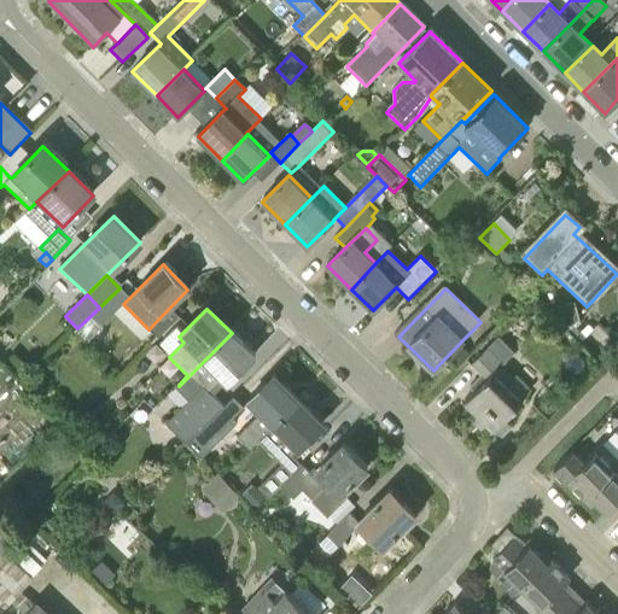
[(187,445),(223,408),(209,392),(221,381),(226,385),(255,356),(232,333),(179,386),(191,399),(165,425),(187,445)]
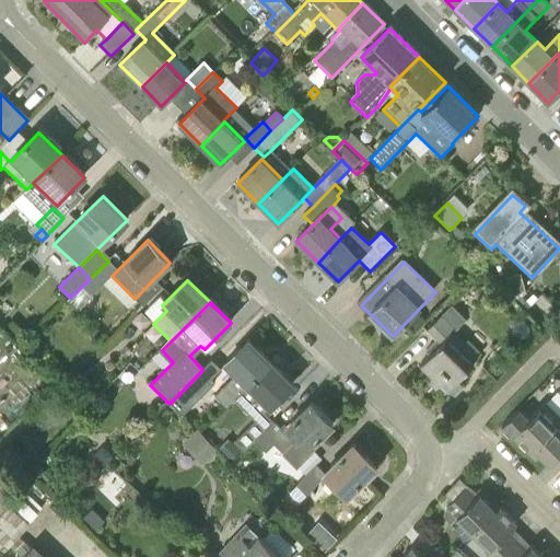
[(464,345),(452,334),(466,322),(452,308),(426,333),(439,347),(421,364),(433,376),(429,381),(435,389),(440,384),(446,391),(481,356),(467,343),(464,345)]
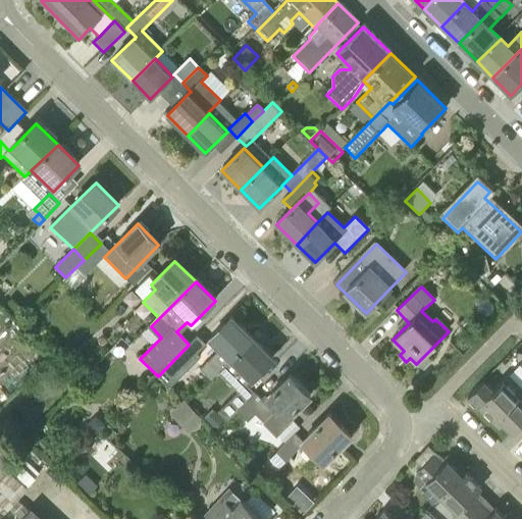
[(387,308),(396,299),(387,292),(379,300),(387,308)]
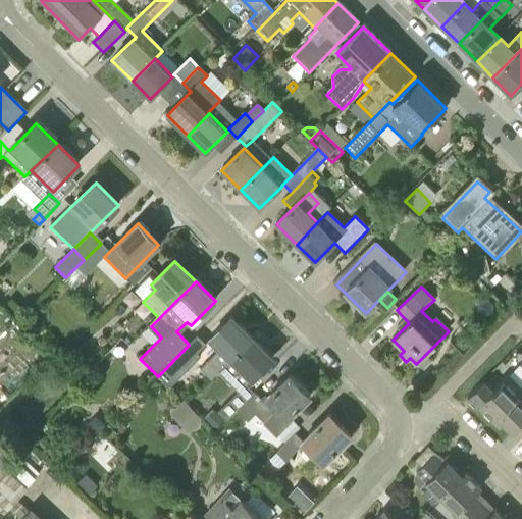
[(492,307),(490,303),(487,301),(483,301),(479,303),(477,307),(477,311),(479,315),(483,317),(487,317),(490,315),(492,311),(492,307)]
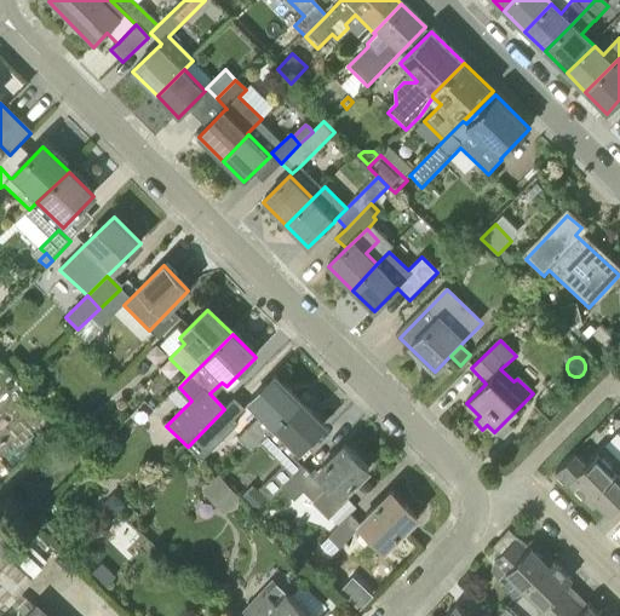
[(259,445),(300,403),(275,378),(248,404),(260,416),(237,439),(250,452),(257,443),(259,445)]
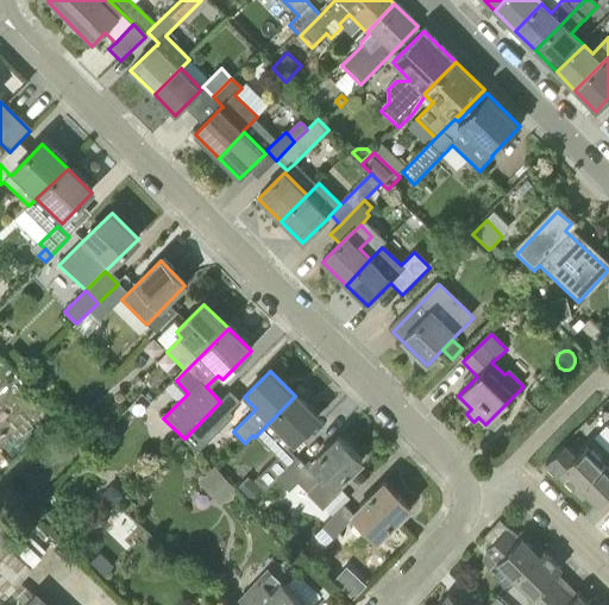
[(220,402),(184,439),(199,453),(233,417),(231,411),(240,403),(230,392),(220,402)]
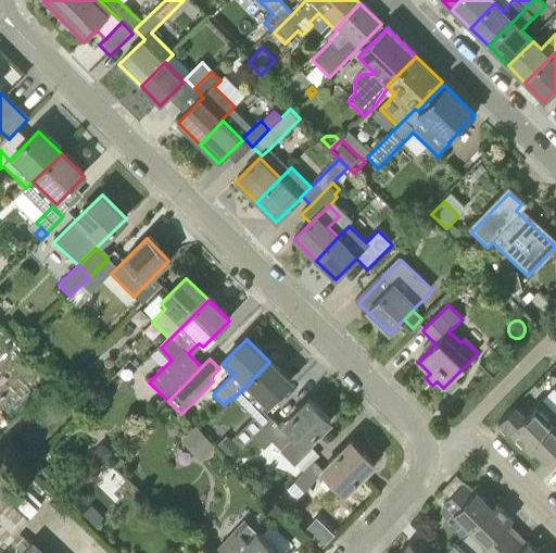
[(252,419),(234,439),(243,448),(253,439),(272,419),(264,412),(291,384),(269,362),(232,400),(252,419)]
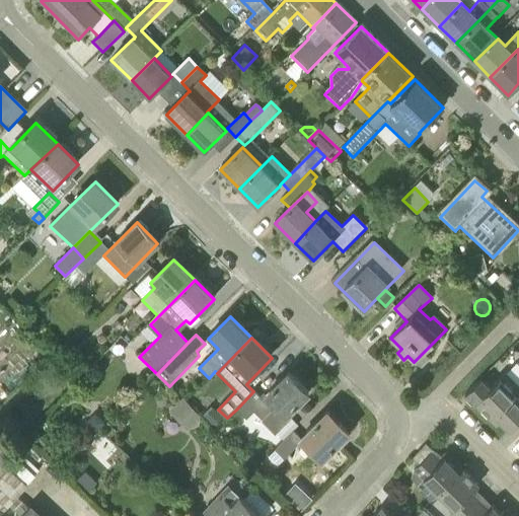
[(491,419),(492,420),(515,395),(518,391),(518,386),(506,373),(491,389),(486,384),(482,380),(476,384),(465,396),(475,407),(476,404),(491,419)]
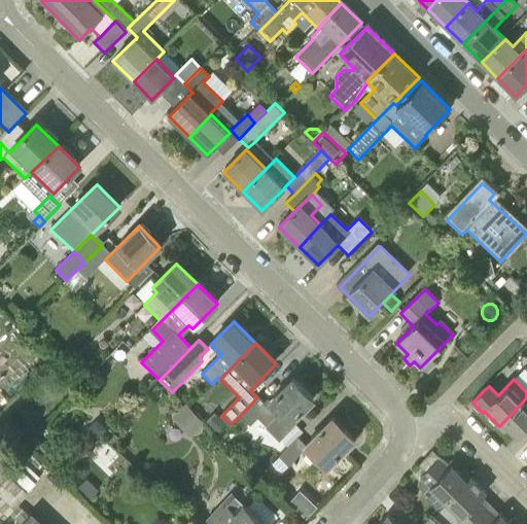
[(257,397),(240,416),(246,422),(250,426),(257,419),(266,426),(265,427),(279,443),(280,442),(295,426),(296,426),(292,421),(313,400),(293,380),(267,407),(257,397)]
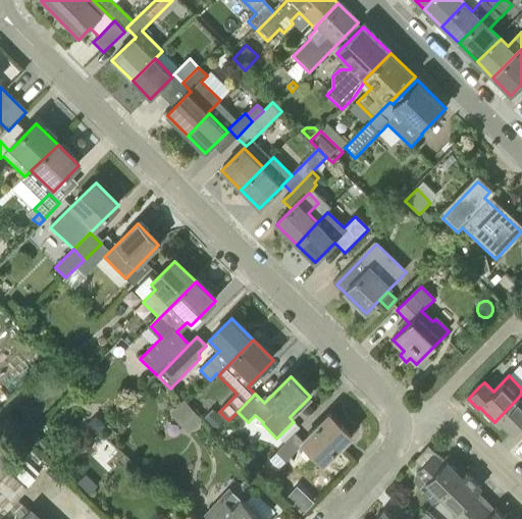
[(494,422),(493,421),(492,423),(500,430),(505,425),(513,434),(521,424),(521,401),(518,398),(494,422)]
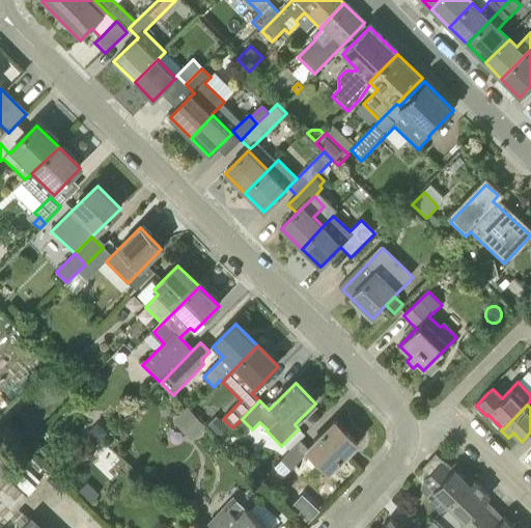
[(193,435),(202,425),(187,410),(180,416),(189,425),(186,428),(193,435)]
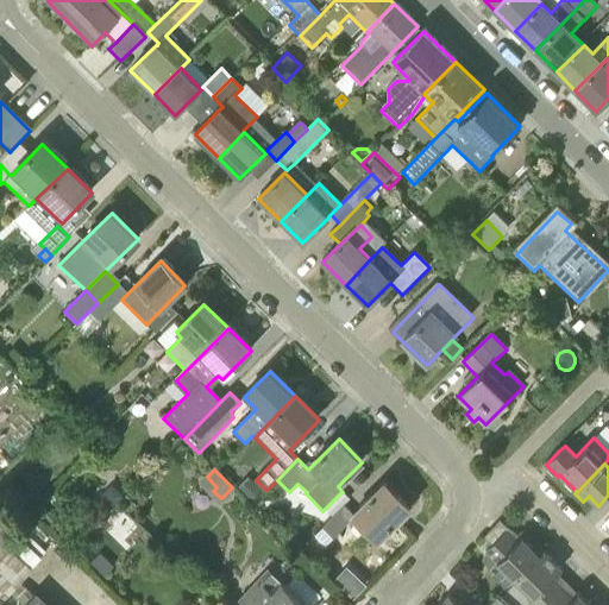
[(253,483),(250,479),(239,491),(251,503),(262,491),(253,483)]
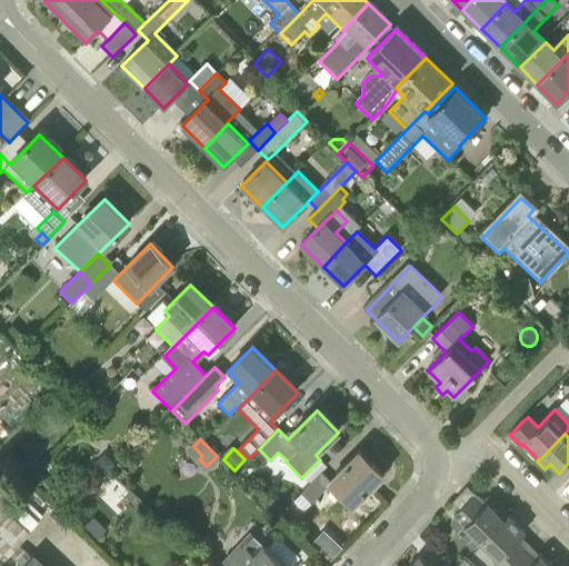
[(359,450),(332,476),(347,490),(342,495),(352,506),(383,475),(359,450)]
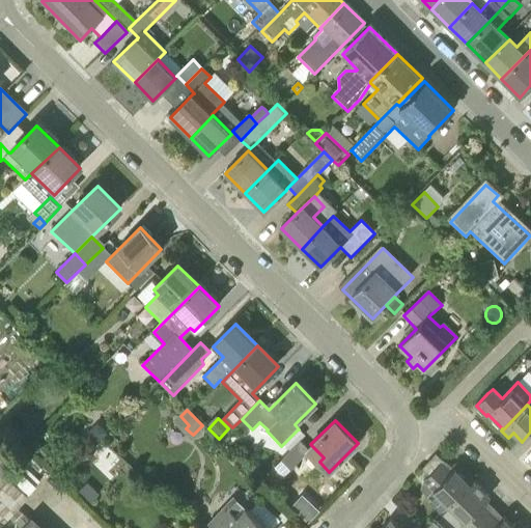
[(98,425),(84,439),(92,448),(106,435),(98,425)]
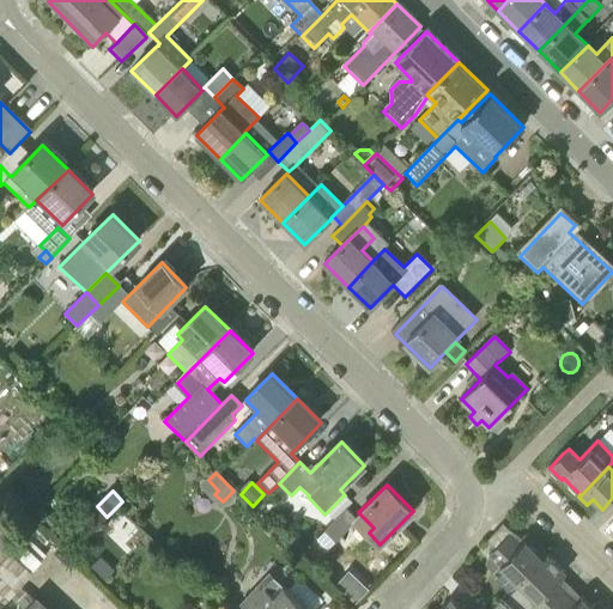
[(352,504),(344,495),(326,513),(334,522),(346,511),(352,504)]
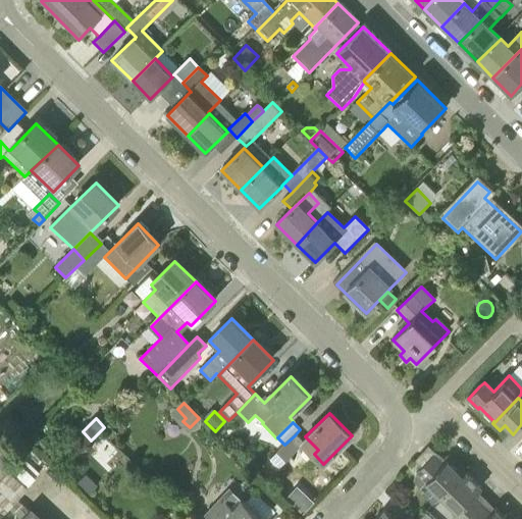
[(276,454),(285,463),(304,445),(301,440),(295,435),(284,445),(276,454)]
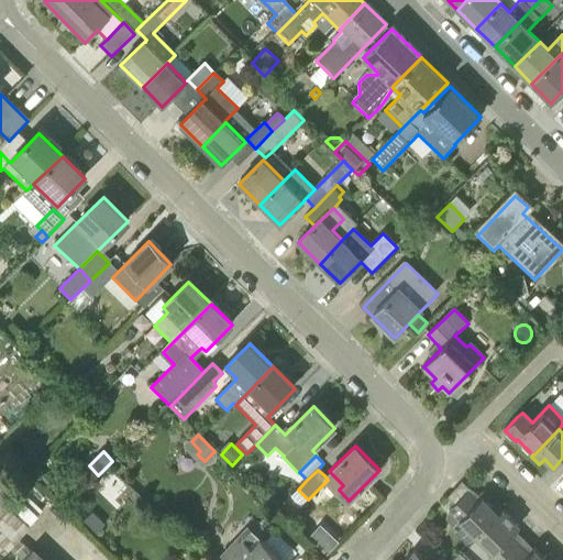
[(468,544),(475,537),(476,538),(503,512),(503,513),(505,511),(496,503),(492,507),(482,498),(481,501),(462,483),(448,500),(454,506),(450,511),(460,520),(453,527),(468,544)]
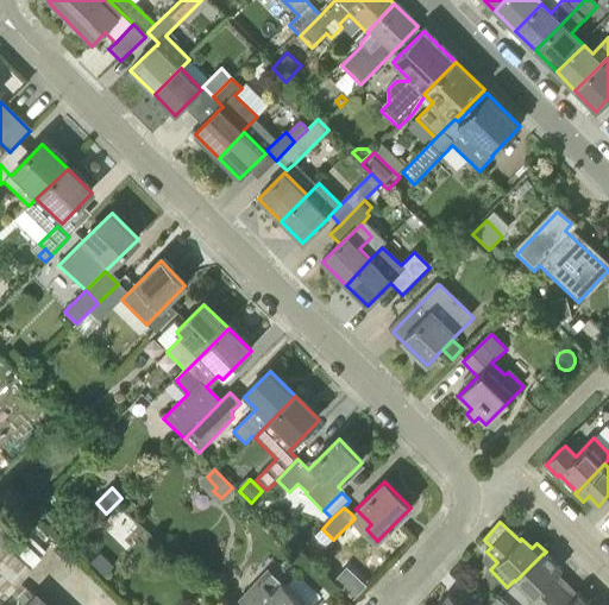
[(325,547),(333,540),(322,529),(314,536),(325,547)]
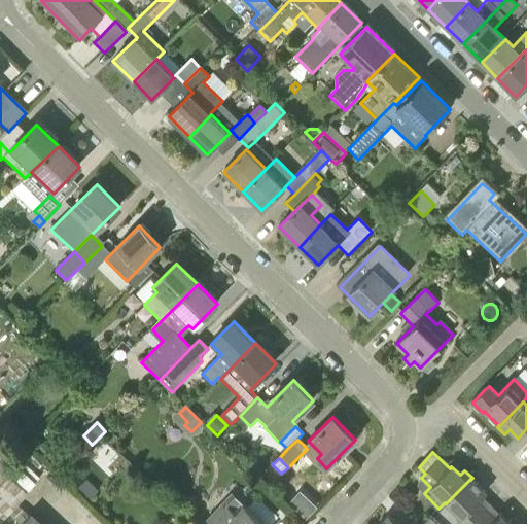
[(456,523),(473,523),(488,511),(479,501),(483,498),(486,495),(470,480),(470,479),(446,503),(461,518),(456,523)]
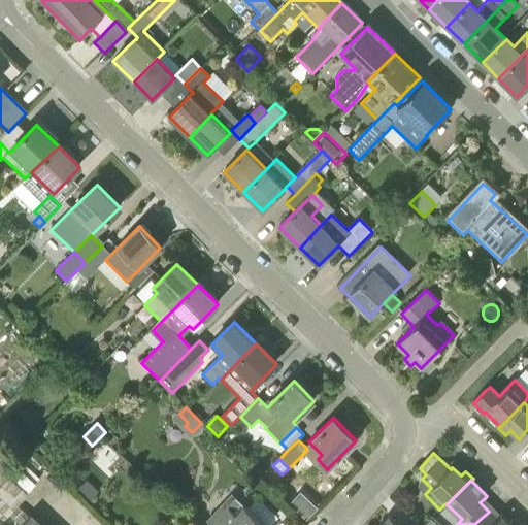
[(235,516),(224,504),(206,523),(207,524),(263,524),(243,506),(235,516)]
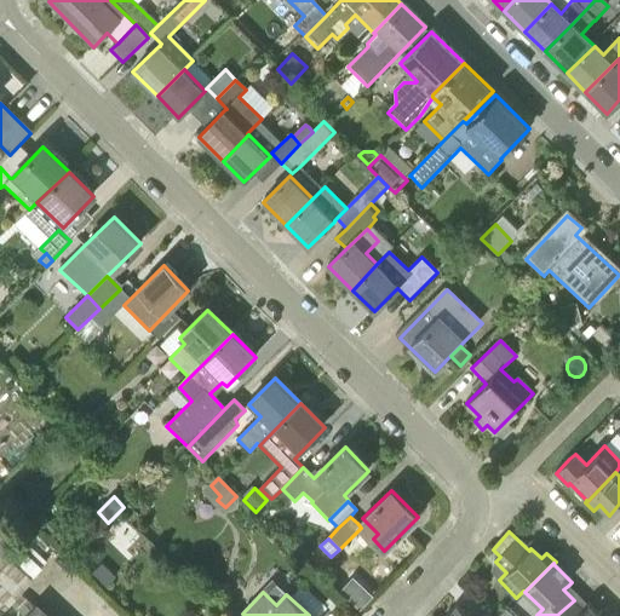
[(47,615),(36,605),(34,609),(21,596),(4,615),(47,615)]
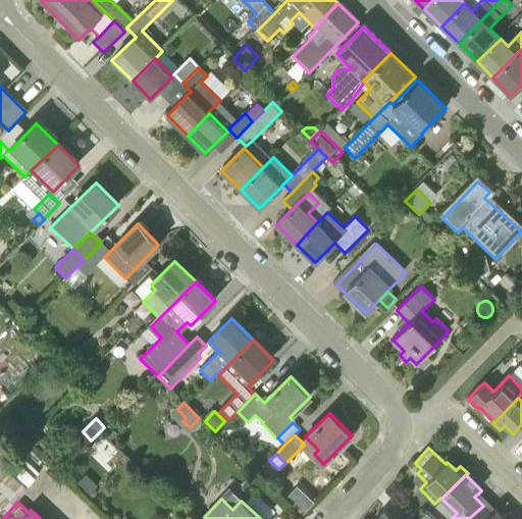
[(513,518),(509,514),(505,518),(503,518),(496,511),(491,514),(483,506),(469,518),(513,518)]
